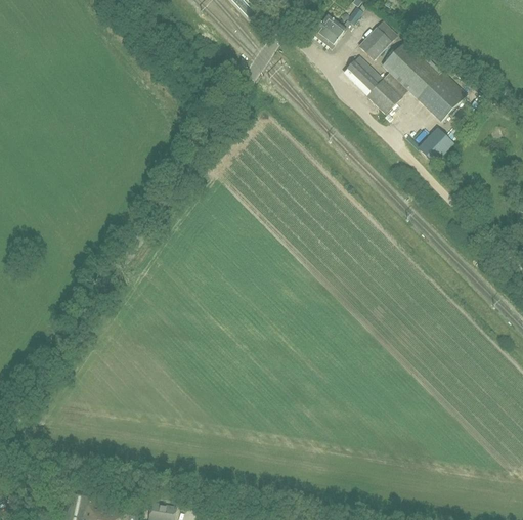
[(355,2),(344,12),(349,18),(360,8),(355,2)]
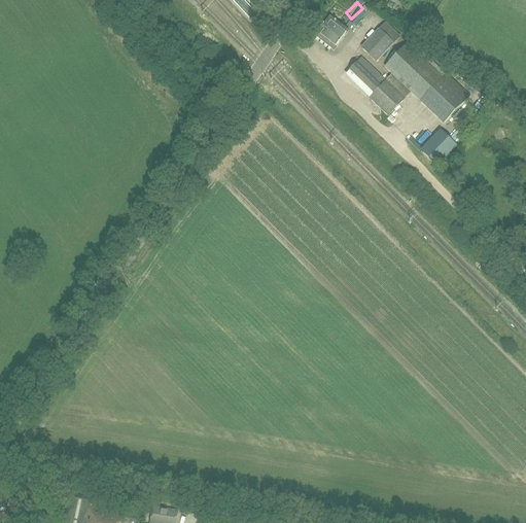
[(304,25),(331,47),(347,28),(328,13),(322,21),(313,12),(304,25)]
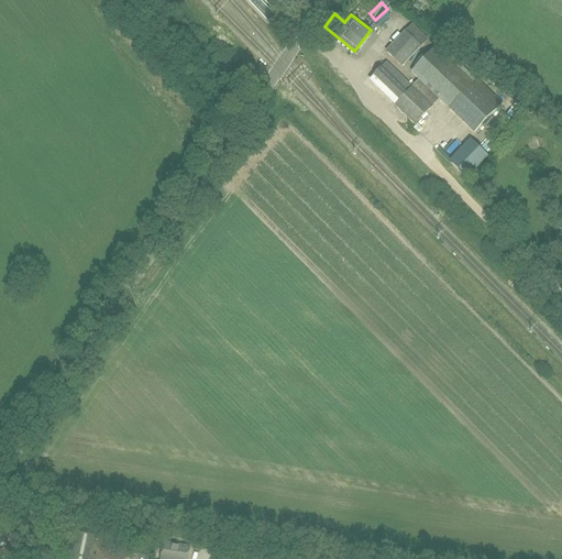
[(385,47),(400,63),(420,43),(405,28),(385,47)]
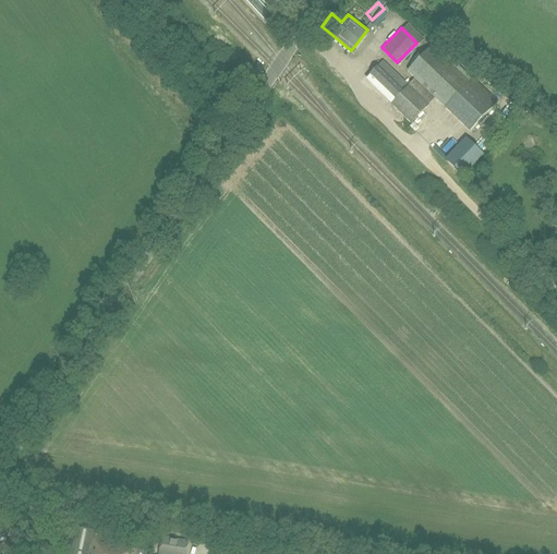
[(382,58),(368,72),(394,96),(389,100),(410,120),(434,95),(443,103),(469,128),(497,99),(465,69),(461,73),(431,45),(408,69),(414,76),(408,83),(382,58)]
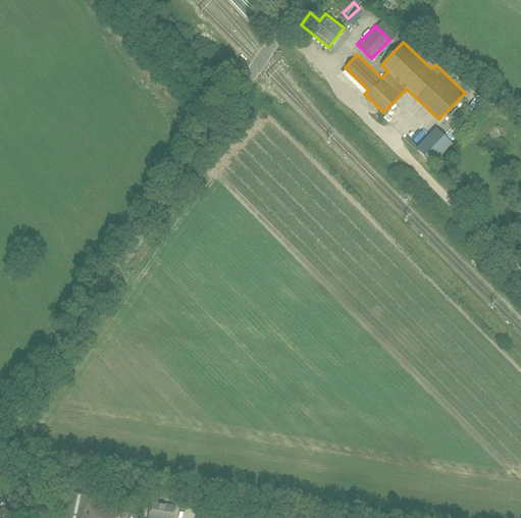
[(391,118),(401,106),(396,102),(386,114),(391,118)]
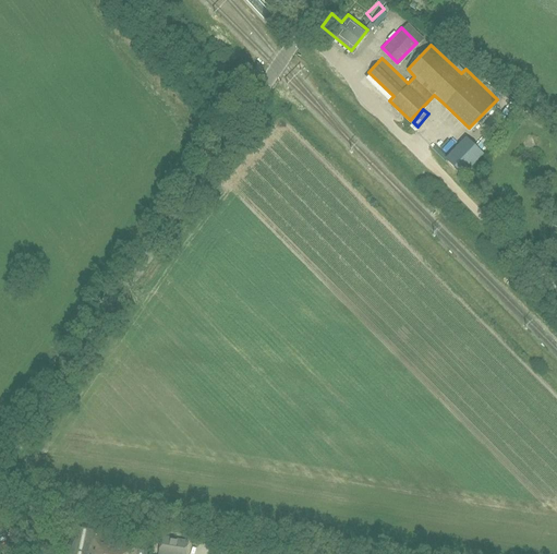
[(465,135),(447,156),(462,170),(482,151),(465,135)]
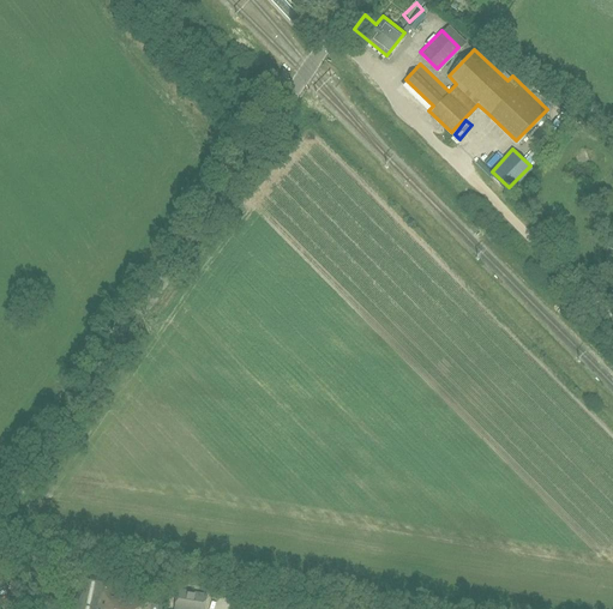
[(155,597),(155,595),(113,586),(115,579),(84,573),(70,608),(160,608),(162,598),(155,597)]
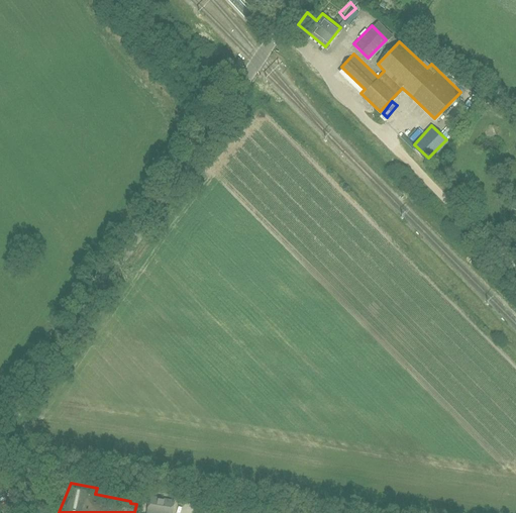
[(148,494),(146,511),(159,512),(170,512),(174,498),(148,494)]
